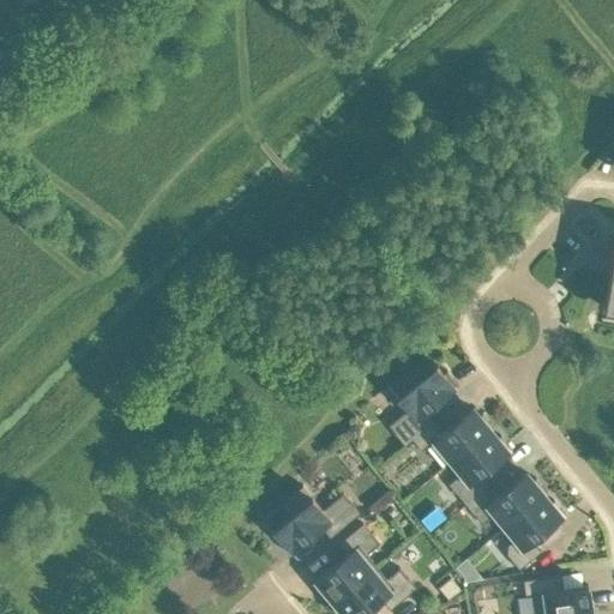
[(68,0),(79,11),(90,0),(68,0)]
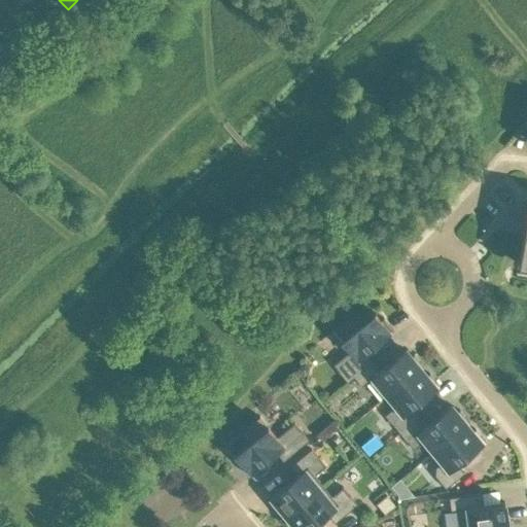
[(526,208),(517,264),(526,265),(526,208)]
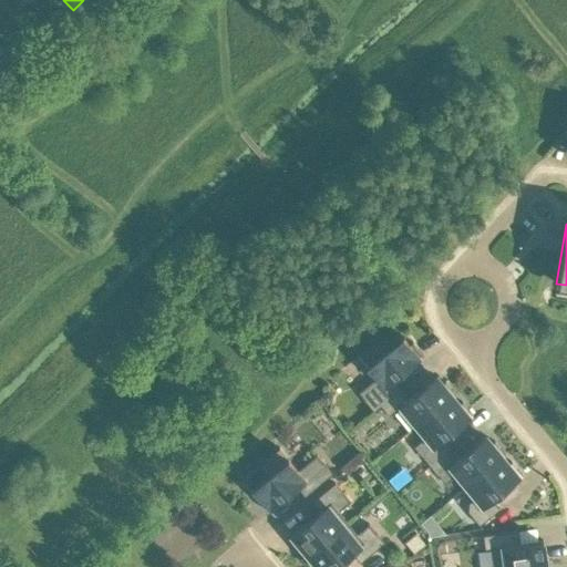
[(373,410),(380,404),(400,388),(392,378),(421,354),(422,356),(423,354),(412,341),(409,343),(402,336),(388,347),(379,336),(358,353),(377,375),(358,391),(373,410)]
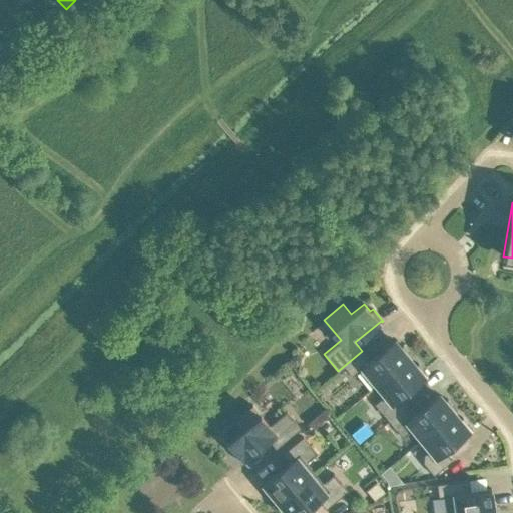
[(362,366),(377,384),(409,358),(409,359),(412,357),(402,344),(399,347),(394,340),(370,360),(362,351),(344,366),(352,375),(362,366)]
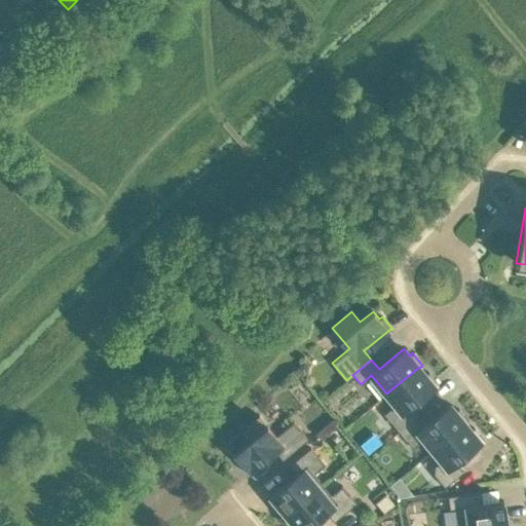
[(307,372),(308,366),(303,361),(295,367),(302,376),(307,372)]
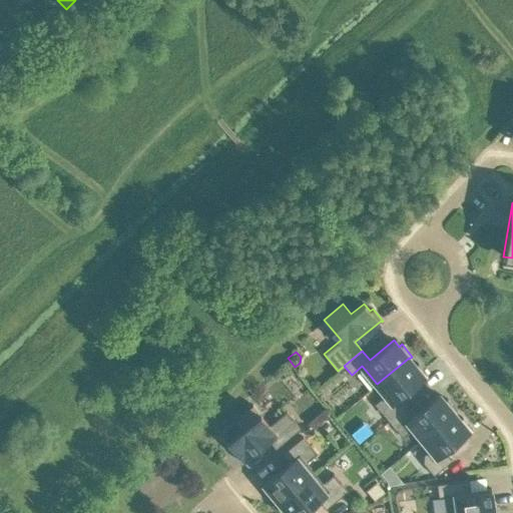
[(375,403),(389,420),(407,405),(400,396),(425,375),(426,376),(427,375),(417,363),(415,365),(409,359),(409,358),(377,384),(373,387),(382,397),(375,403)]
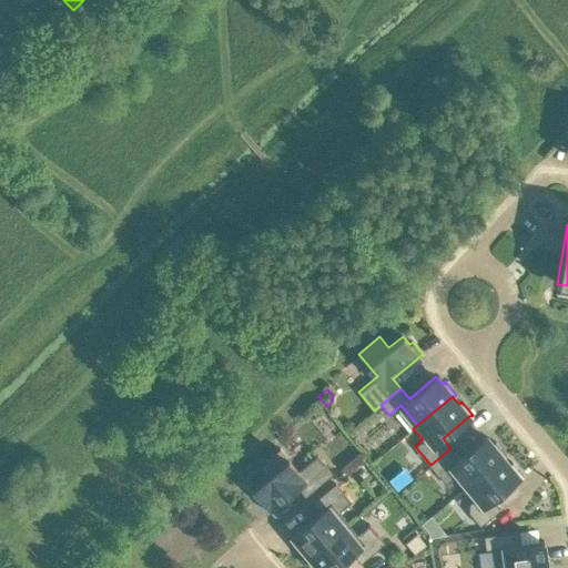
[(457,474),(466,485),(467,485),(503,456),(503,457),(506,455),(495,440),(492,444),(485,436),(459,458),(450,448),(430,465),(446,484),(457,474)]
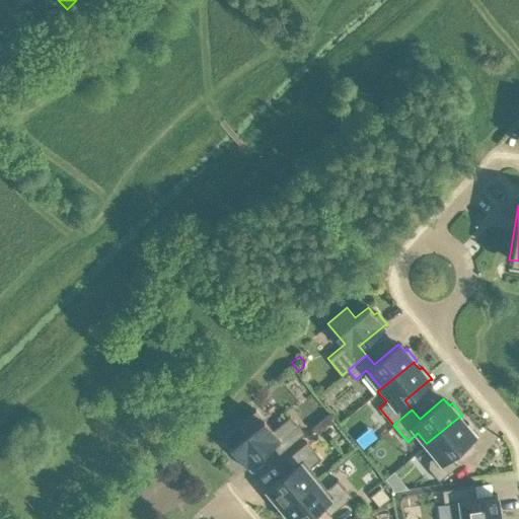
[(278,453),(303,433),(289,416),(272,430),(254,409),(221,436),(231,447),(232,446),(237,453),(234,455),(244,467),(245,466),(245,465),(271,444),(278,453)]
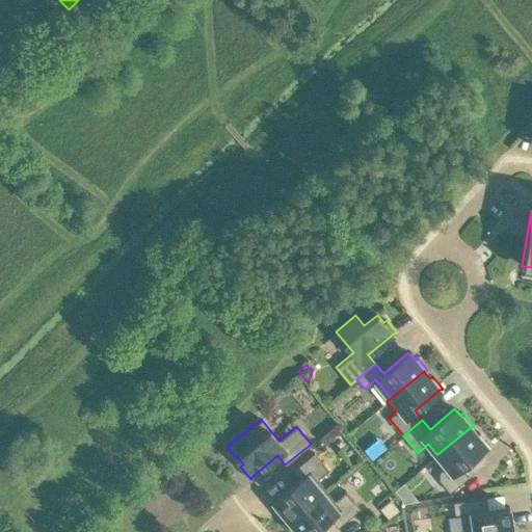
[(437,454),(436,454),(432,457),(443,469),(440,471),(439,479),(449,491),(469,476),(460,467),(487,445),(488,446),(489,445),(479,432),(476,434),(471,428),(471,427),(437,454)]
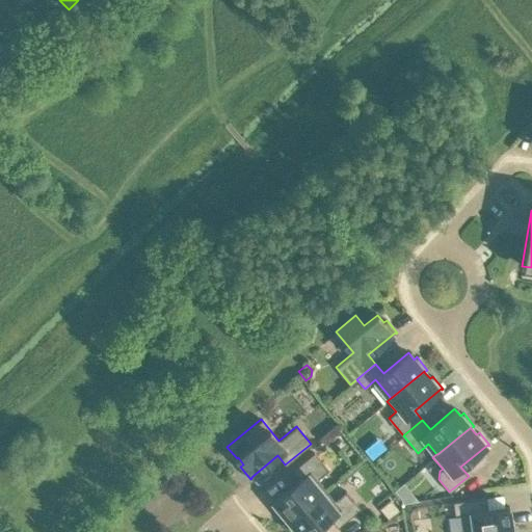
[(275,510),(286,522),(325,489),(317,479),(328,470),(314,452),(291,471),(298,480),(273,501),(278,508),(275,510)]
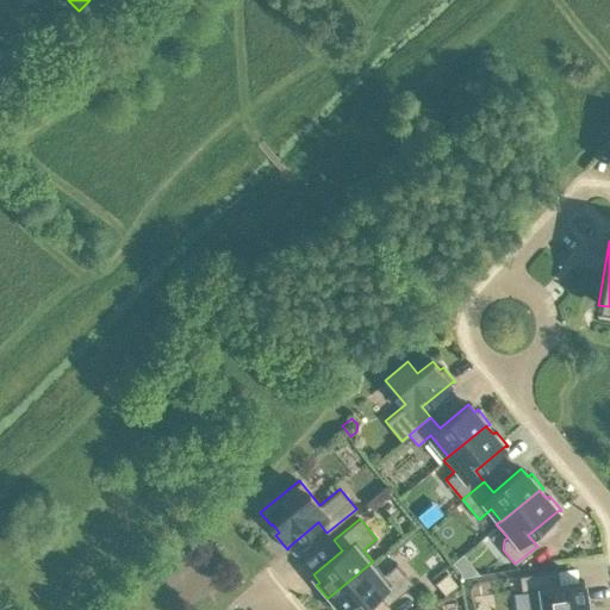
[(373,561),(328,598),(336,609),(341,609),(342,609),(358,609),(378,593),(386,604),(412,583),(396,562),(384,573),(373,561)]
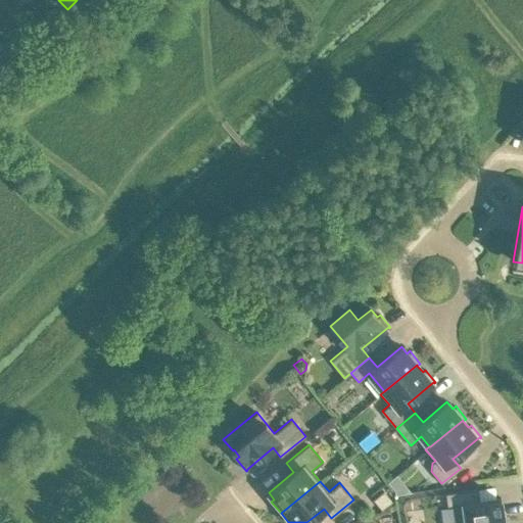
[(362,497),(374,512),(387,501),(375,486),(362,497)]
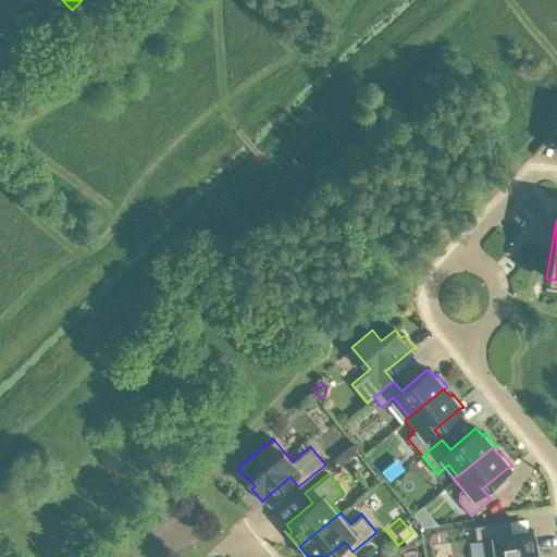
[(494,535),(496,556),(521,556),(536,555),(533,530),(510,533),(508,520),(473,524),(475,539),(494,535)]
